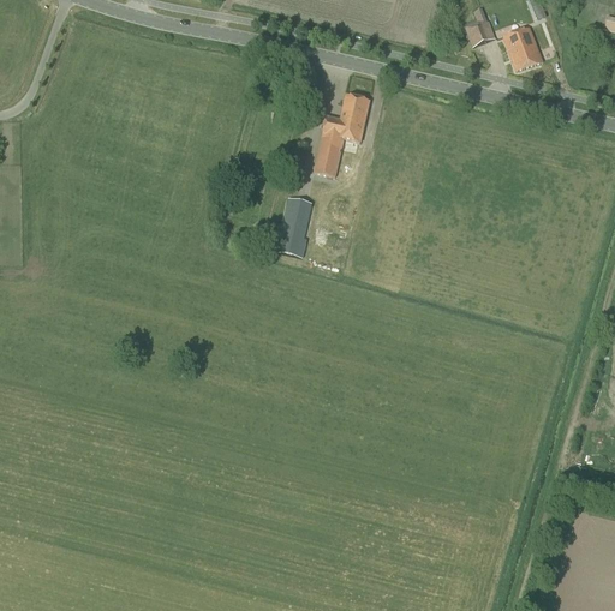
[(547,17),(539,0),(530,0),(537,21),(547,17)]
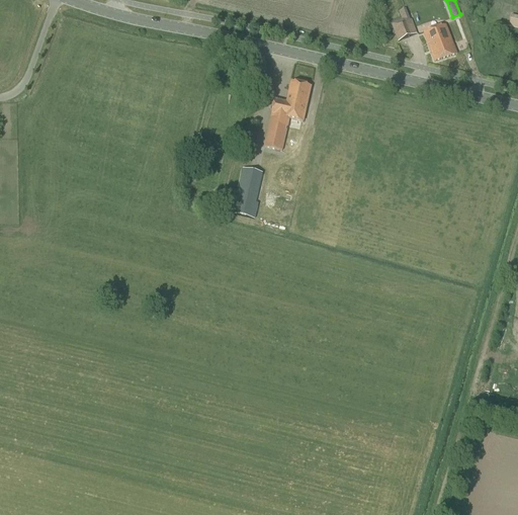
[(508,24),(517,25),(517,13),(509,13),(508,24)]
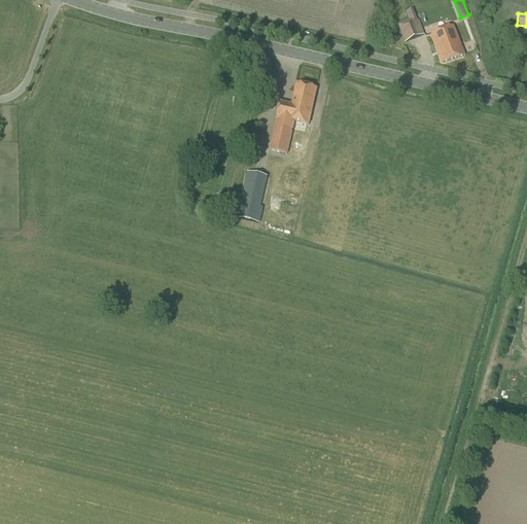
[(417,19),(416,14),(406,19),(408,22),(398,25),(405,39),(424,32),(418,18),(417,19)]
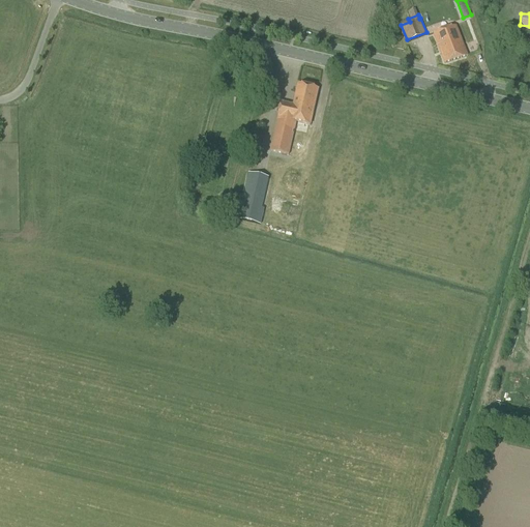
[(444,61),(467,53),(455,23),(434,31),(444,61)]
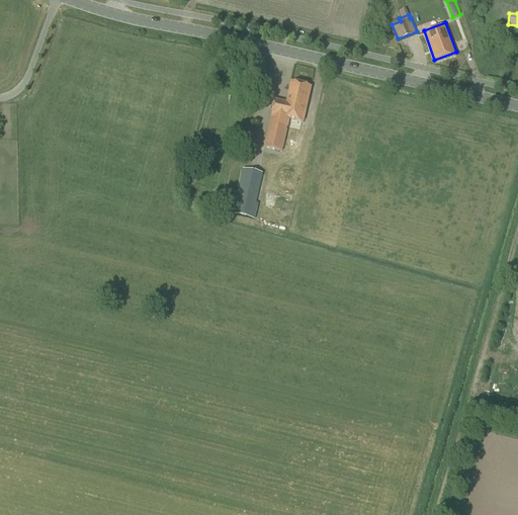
[(270,113),(263,145),(282,149),(289,116),(304,119),(311,84),(299,82),(298,80),(293,79),(291,80),(290,80),(286,100),(274,98),(271,113),(270,113)]
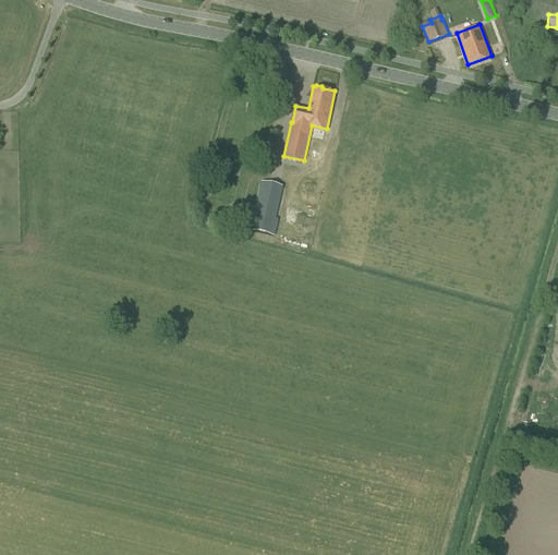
[(279,218),(276,218),(283,185),(262,181),(251,230),(275,234),(279,218)]
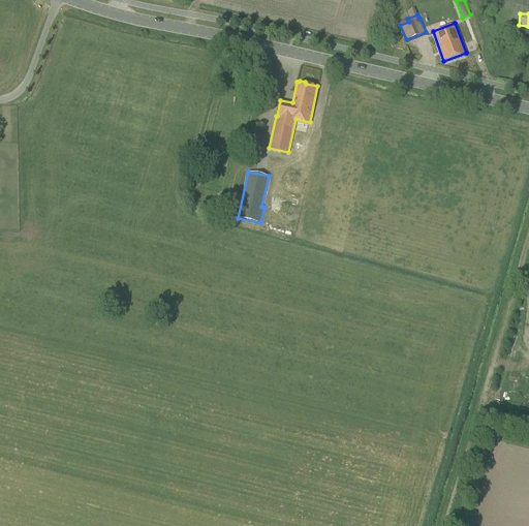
All buildings are outlined.
